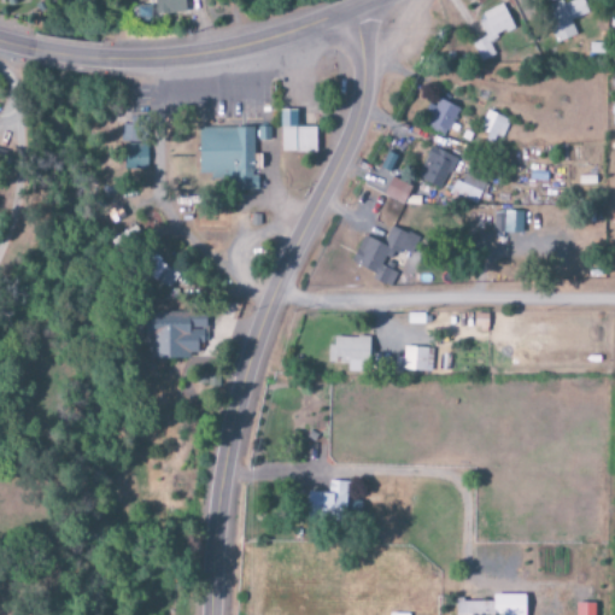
[(156,0),(157,13),(186,12),(185,0),(156,0)]
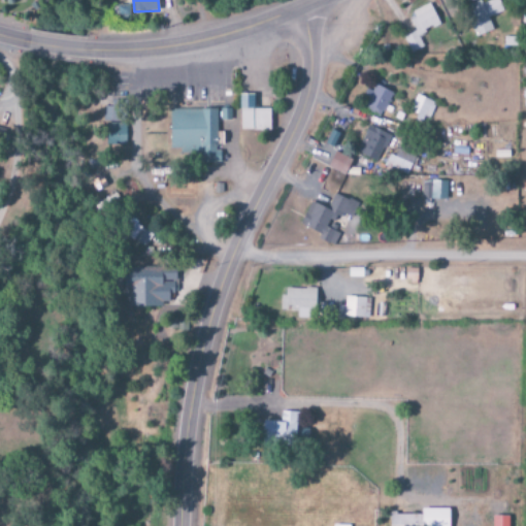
[(466,8),(478,36),(494,29),(489,17),(504,10),(500,0),(490,0),(483,3),(483,2),(466,8)]
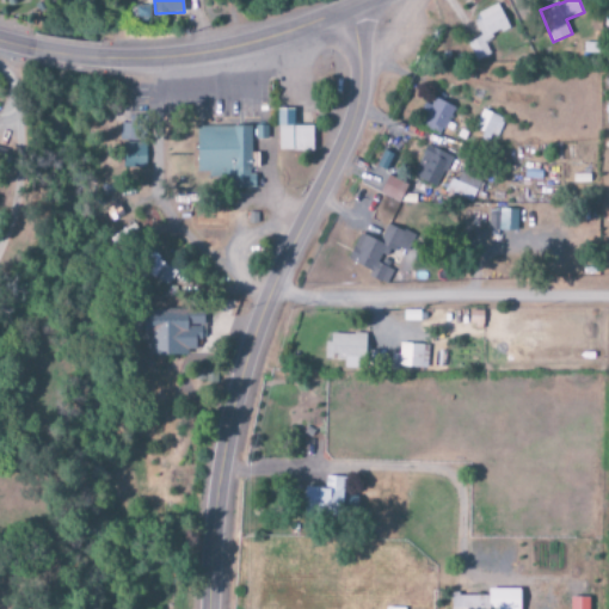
[(483,36),(469,41),(477,60),(492,54),(486,38),(510,29),(500,2),(474,13),(483,36)]
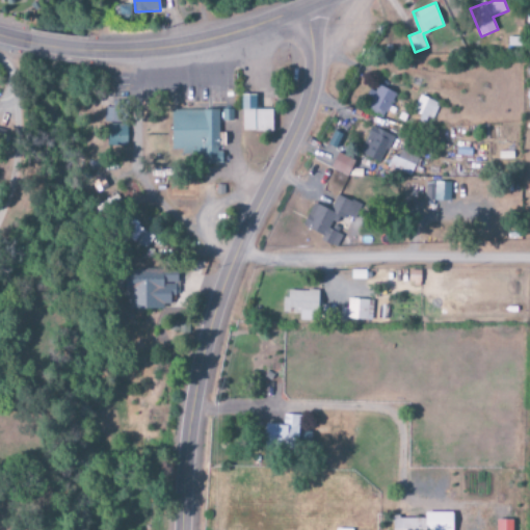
[(397,93),(378,83),(368,107),(386,115),(397,93)]
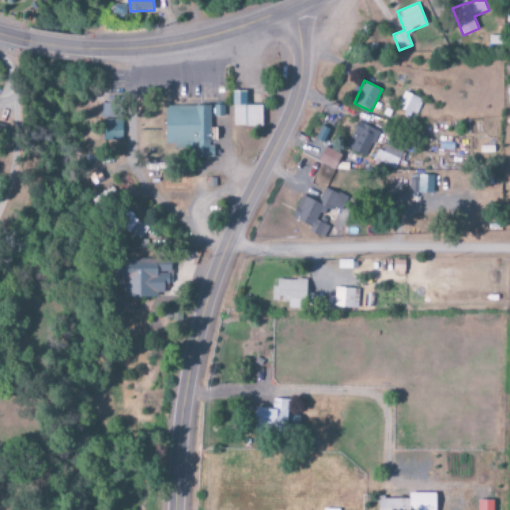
[(263,125),(263,104),(247,104),(247,91),(234,91),(235,126),(263,125)]
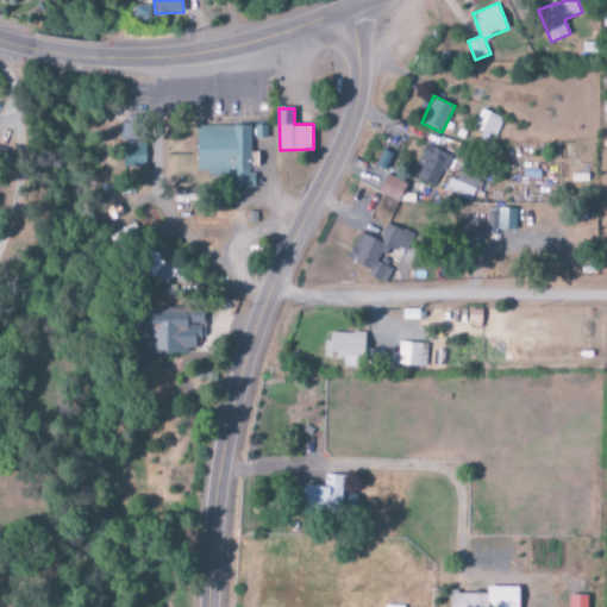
[(475,129),(485,132),(485,133),(498,137),(505,116),(482,108),(475,129)]
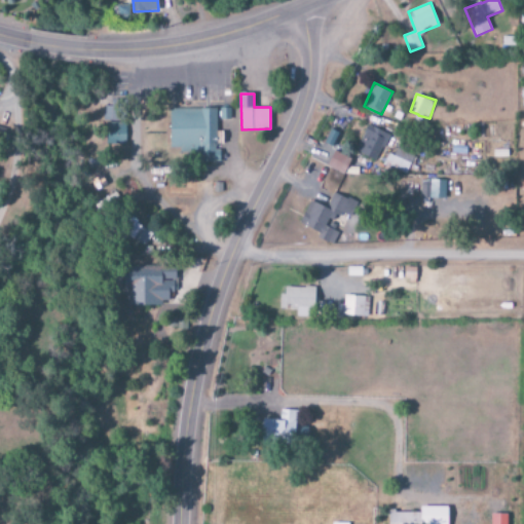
[(113,105),(105,105),(105,119),(122,119),(122,99),(113,99),(113,105)]
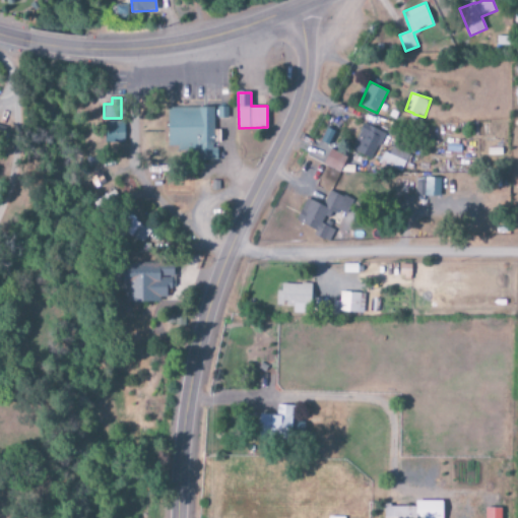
[(169,107),(169,147),(200,148),(200,159),(218,159),(218,147),(215,147),(215,108),(169,107)]
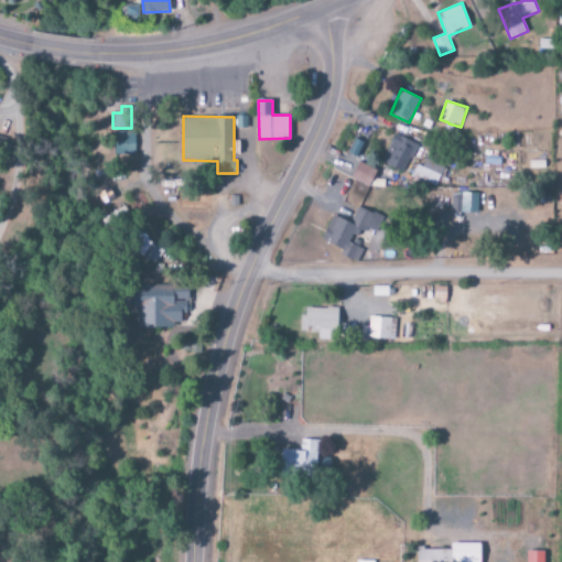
[(137,153),(136,131),(116,132),(117,154),(137,153)]
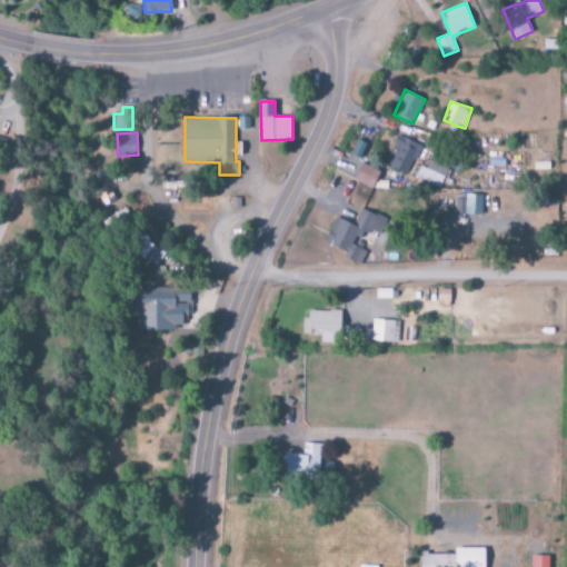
[(386,165),(410,173),(420,142),(397,135),(386,165)]
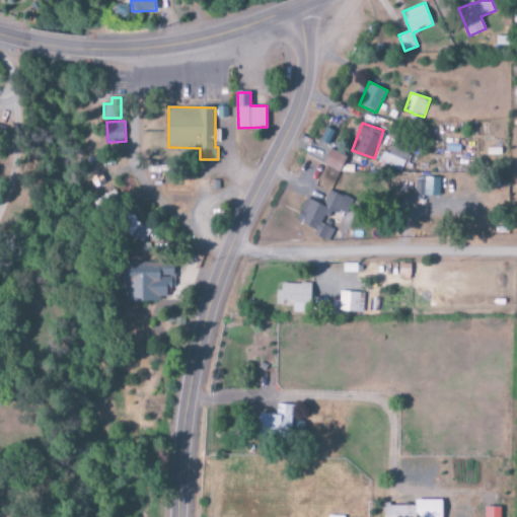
[(381,161),(401,171),(411,151),(393,144),(389,153),(385,152),(381,161)]
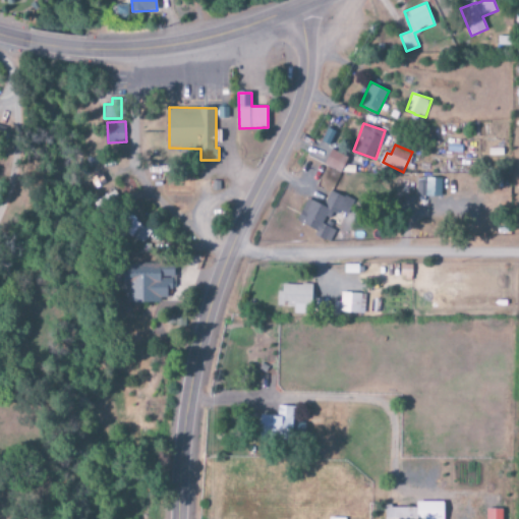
[(348,157),(332,149),(325,164),(341,172),(348,157)]
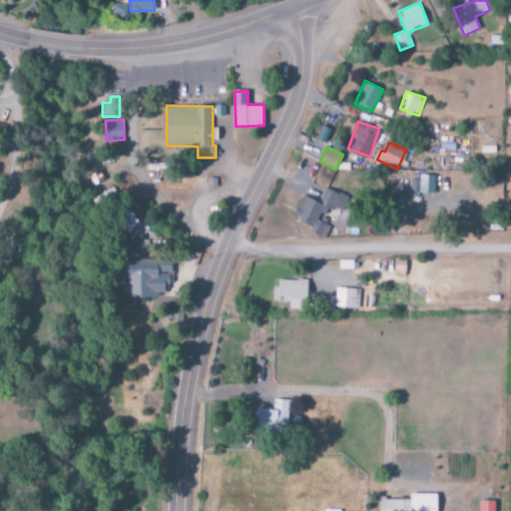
[(420,178),(413,178),(412,192),(435,193),(436,174),(421,174),(420,178)]
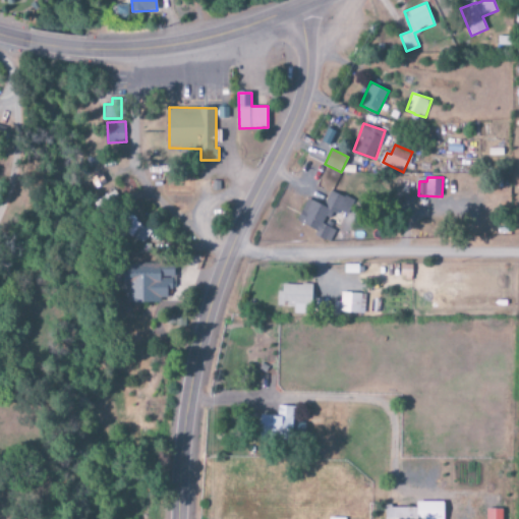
[(298,222),(318,229),(314,235),(330,241),(337,223),(330,220),(334,210),(348,215),(354,198),(331,189),(325,205),(307,198),(298,222)]
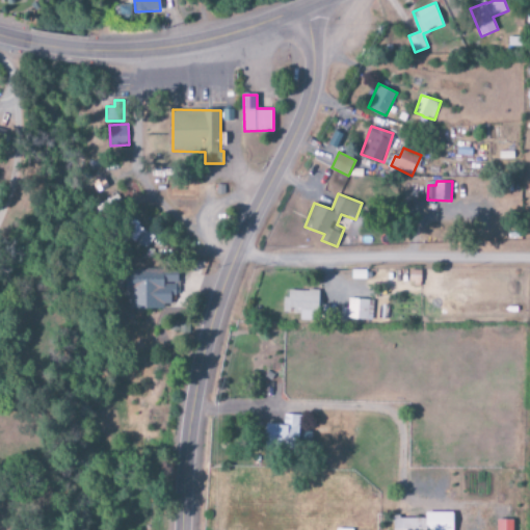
[(156,234),(131,220),(124,233),(149,247),(156,234)]
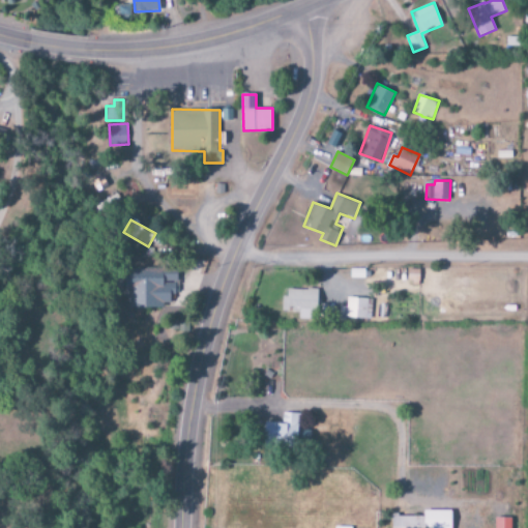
[(165,267),(126,267),(126,308),(163,308),(163,293),(176,293),(176,273),(165,273),(165,267)]
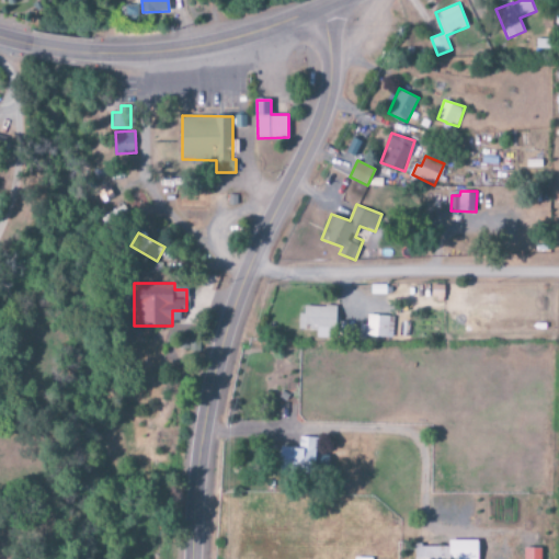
[(337,306),(301,305),(301,329),(318,330),(318,337),(334,338),(337,306)]
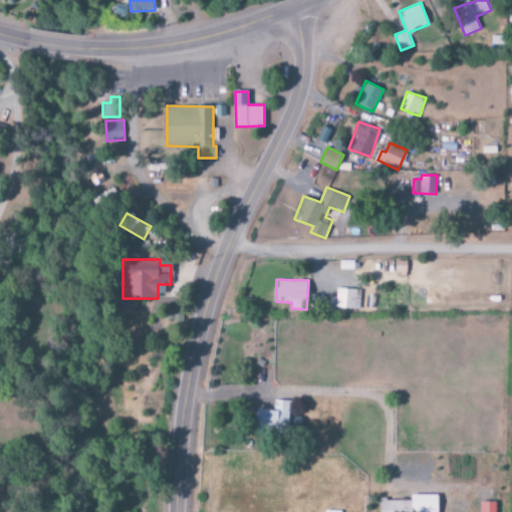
[(358,309),(359,288),(337,287),(337,296),(329,296),(329,308),(358,309)]
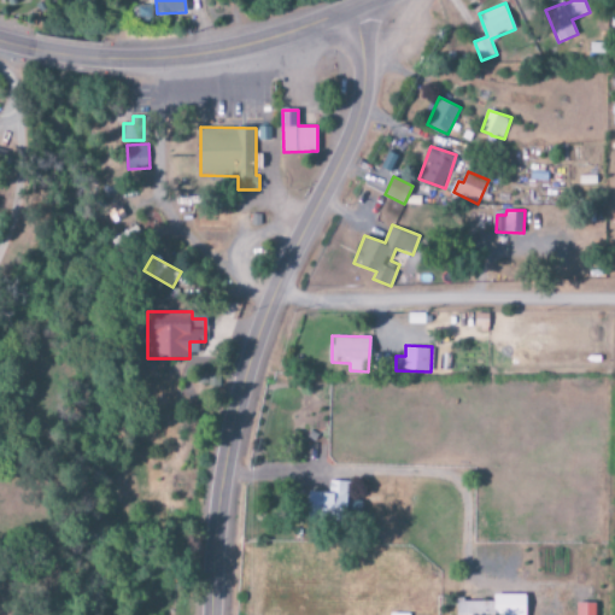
[(310,491),(309,520),(350,521),(351,481),(331,480),(331,491),(310,491)]
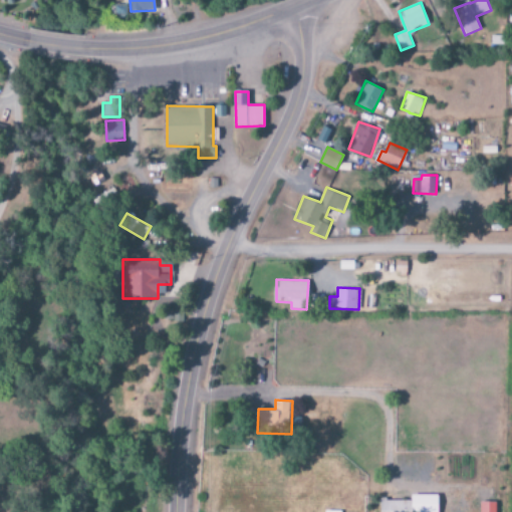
[(438,511),(439,493),(412,493),(412,499),(381,499),(380,511),(438,511)]
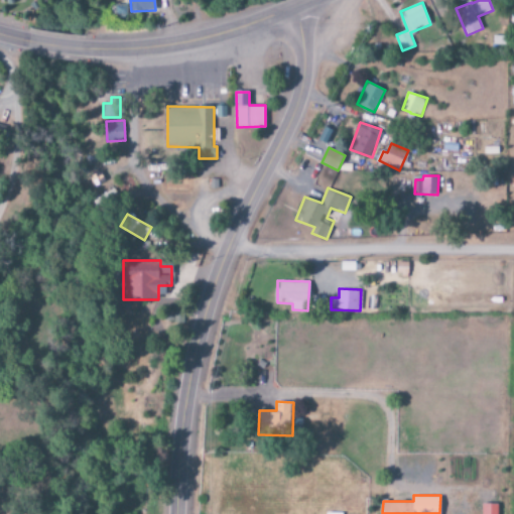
[(498,513),(498,503),(484,503),(483,513),(498,513)]
